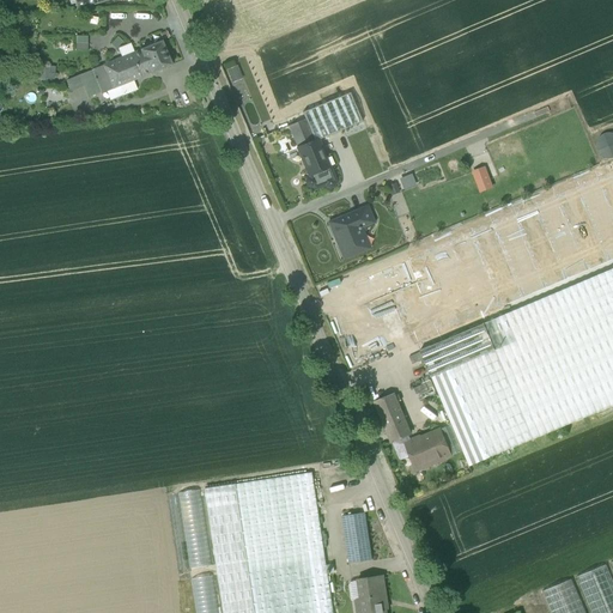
[(319,24),(284,38),(313,109),(347,95),(319,24)]
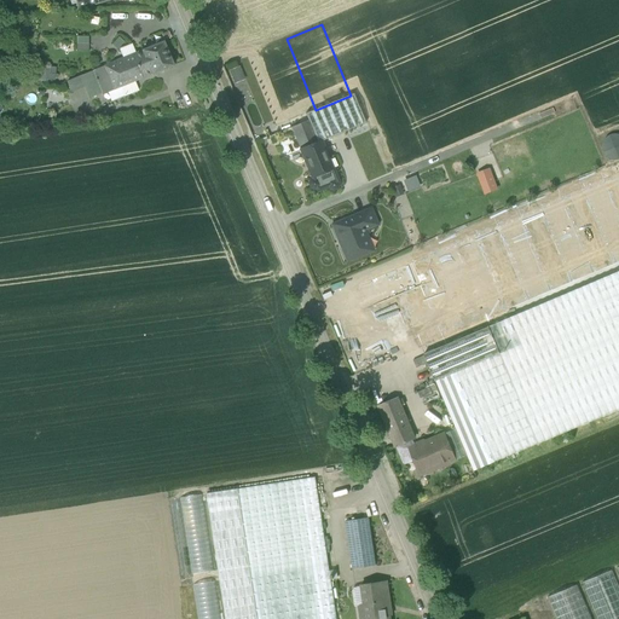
[(87,50),(88,36),(76,36),(76,50),(87,50)]
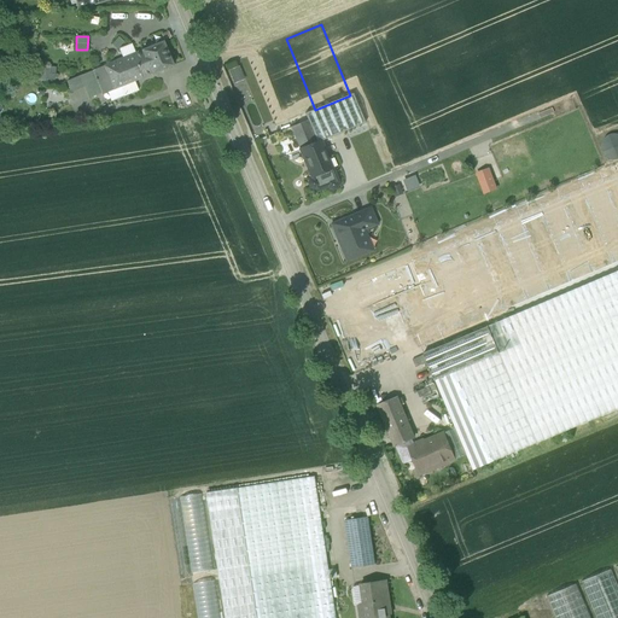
[(163,42),(112,63),(118,74),(168,54),(163,42)]
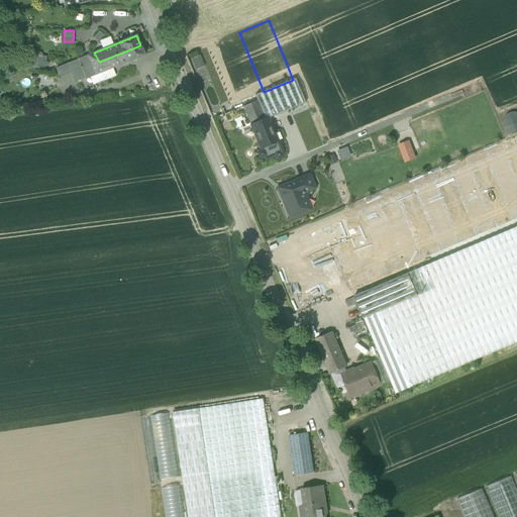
[(140,45),(99,62),(103,72),(101,73),(104,81),(115,76),(112,68),(144,55),(140,45)]
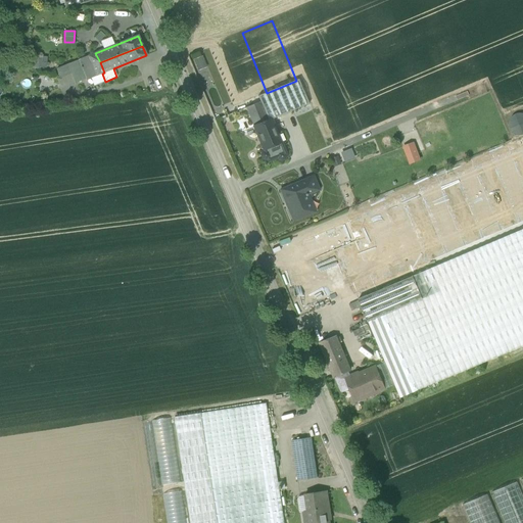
[(200,50),(191,55),(193,59),(202,55),(200,50)]
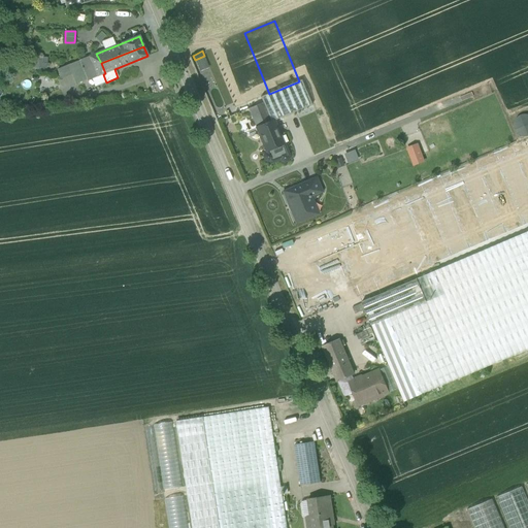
[(331,68),(301,80),(304,89),(334,76),(336,75),(370,61),(373,60),(369,53),(367,54),(333,67),(331,68)]
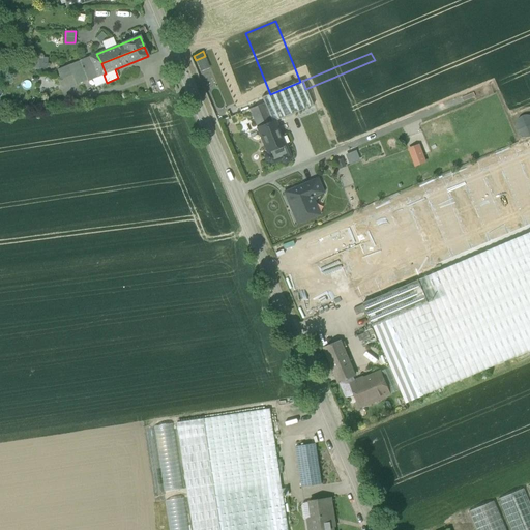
[(96,54),(89,57),(93,67),(101,63),(96,54)]
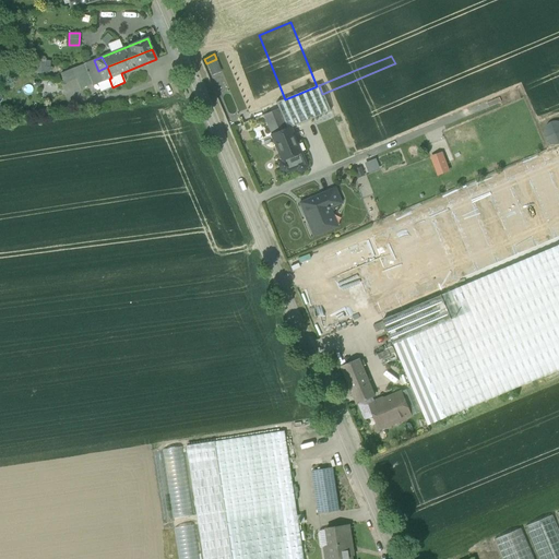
[(94,60),(84,63),(88,74),(98,71),(94,60)]
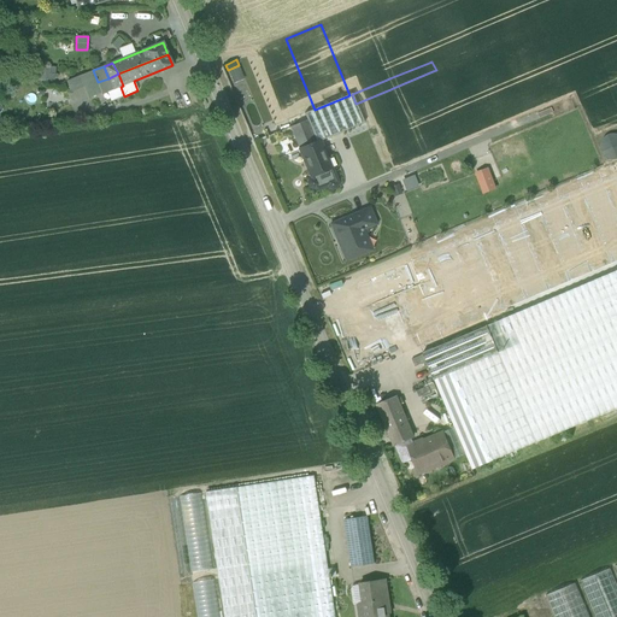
[(231,82),(244,80),(241,66),(229,69),(231,82)]
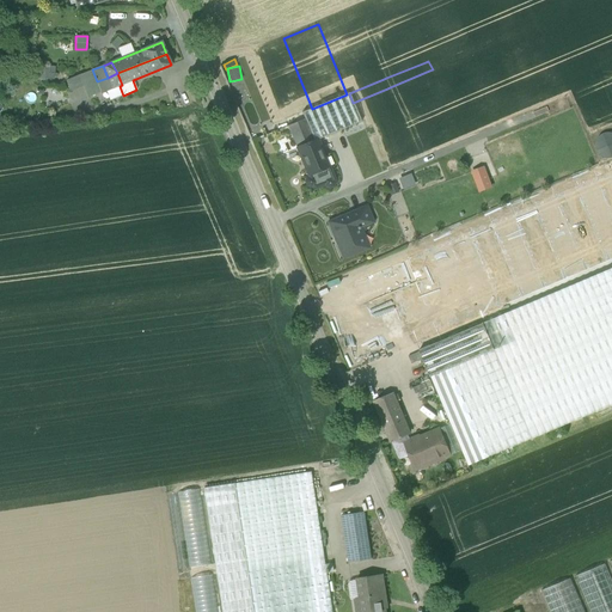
[(117,73),(108,78),(112,90),(120,86),(122,85),(117,73)]
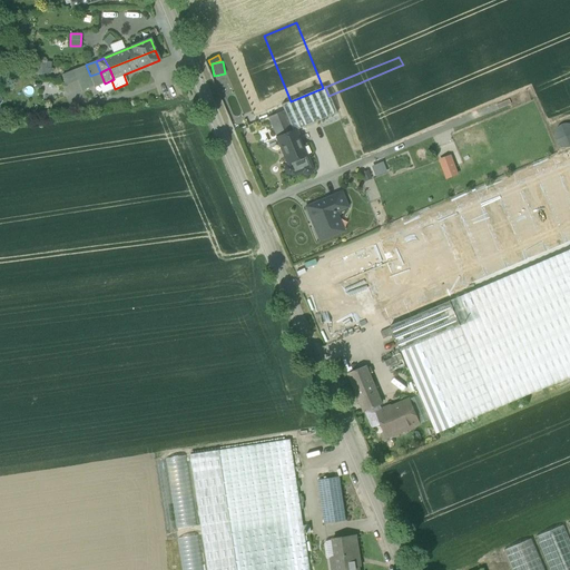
[(100,72),(90,76),(95,87),(105,84),(100,72)]
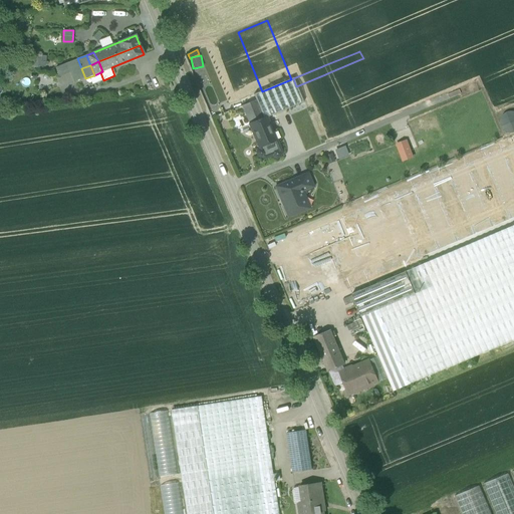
[(261,92),(254,95),(256,100),(259,107),(263,118),(267,117),(287,109),(301,103),(303,102),(296,86),(293,78),(291,79),(262,91),(261,92)]
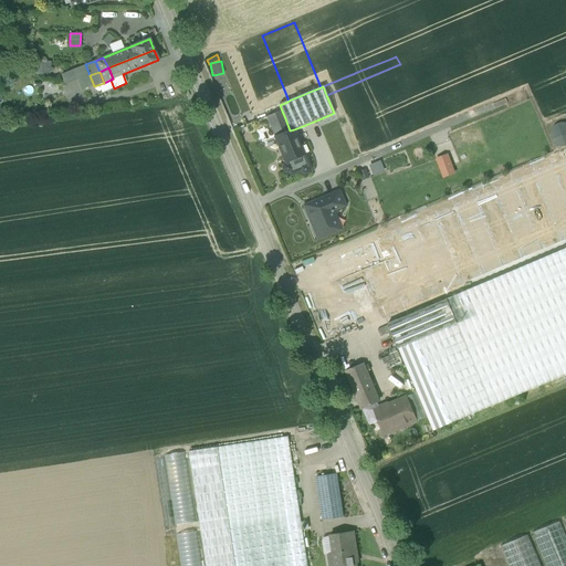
[(264,111),(266,117),(282,111),(280,105),(264,111)]
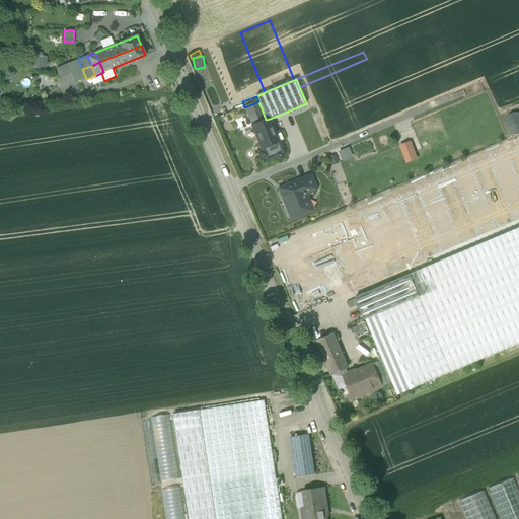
[(244,107),(247,115),(262,108),(258,101),(244,107)]
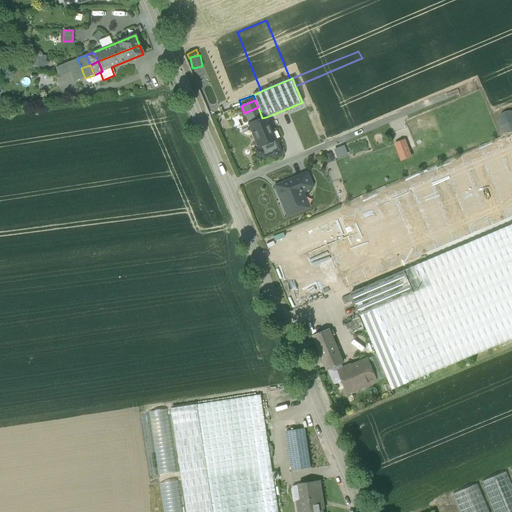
[(318,145),(300,103),(286,109),(304,151),(318,145)]
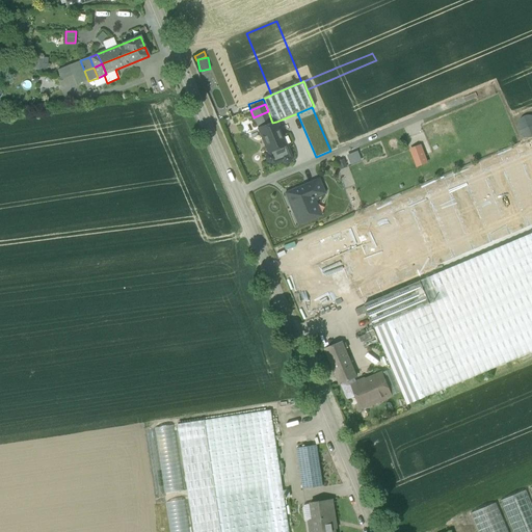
[(268,111),(254,117),(259,129),(272,123),(268,111)]
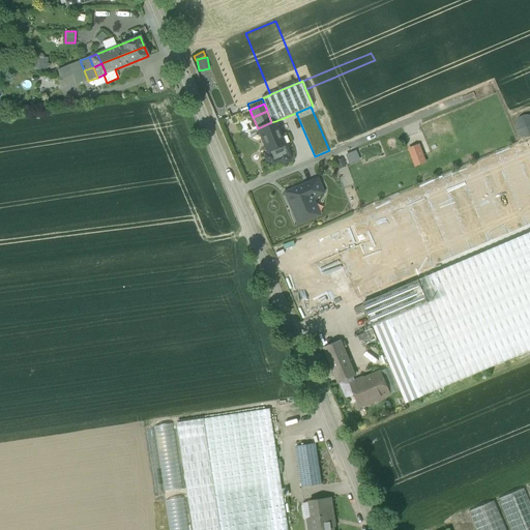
[(522,139),(529,135),(529,114),(516,119),(522,139)]
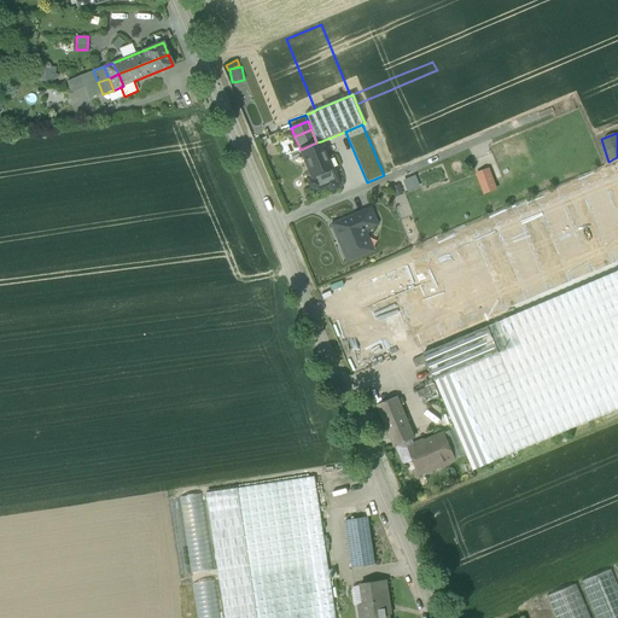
[(321,141),(316,143),(301,150),(299,150),(304,161),(307,159),(314,175),(310,176),(312,180),(309,180),(308,184),(310,188),(313,190),(315,188),(316,191),(328,186),(328,188),(332,191),(337,188),(338,185),(337,182),(338,182),(332,168),(337,167),(333,158),(328,161),(321,141)]
